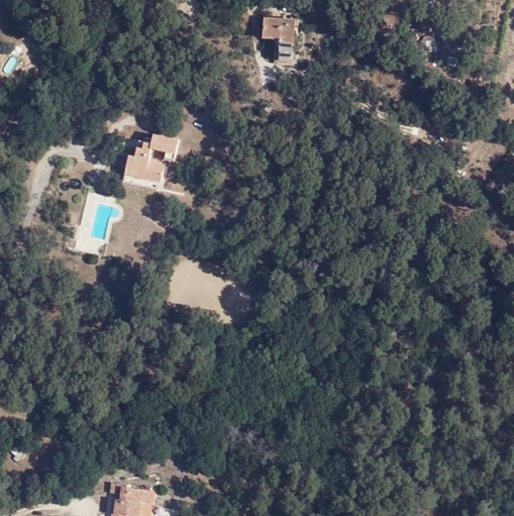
[(282,58),(290,58),(290,47),(294,48),(295,17),(269,14),(268,33),(283,34),(282,58)]
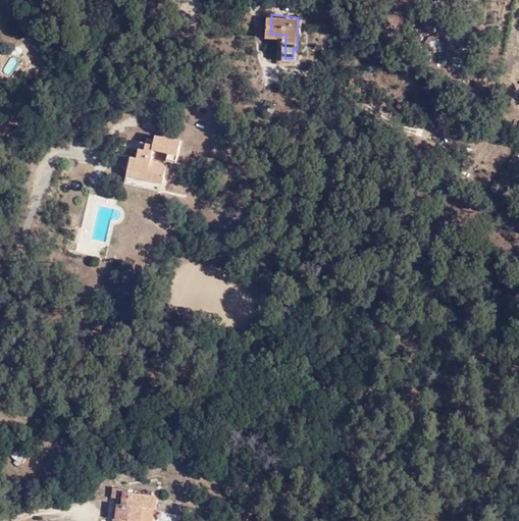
[(10,53),(2,70),(11,74),(19,57),(10,53)]
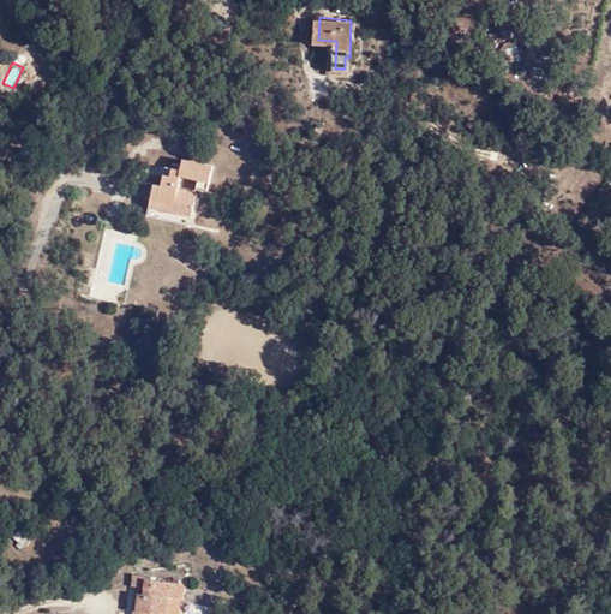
[(169,203),(168,212),(191,216),(196,194),(178,190),(180,177),(197,180),(196,189),(205,191),(211,166),(181,160),(179,166),(171,165),(169,168),(168,176),(161,174),(159,185),(150,184),(147,198),(151,200),(169,203)]
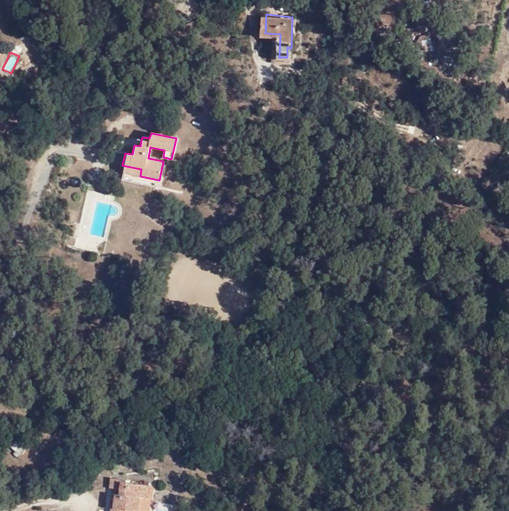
[(124,173),(140,176),(141,169),(126,166),(124,173)]
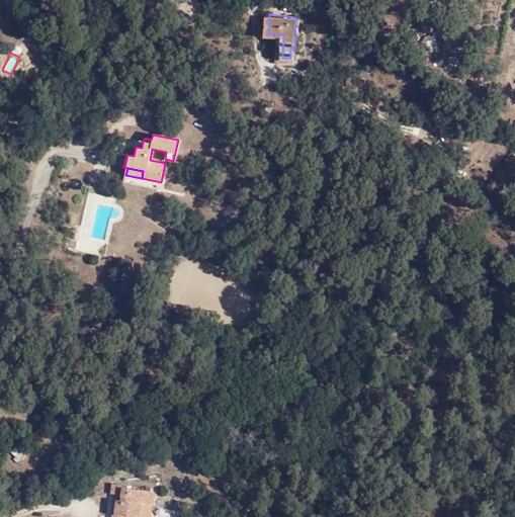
[(143,501),(145,488),(125,485),(125,482),(110,480),(110,490),(120,491),(119,497),(113,497),(112,511),(119,512),(118,516),(126,516),(127,513),(135,514),(138,501),(143,501)]
